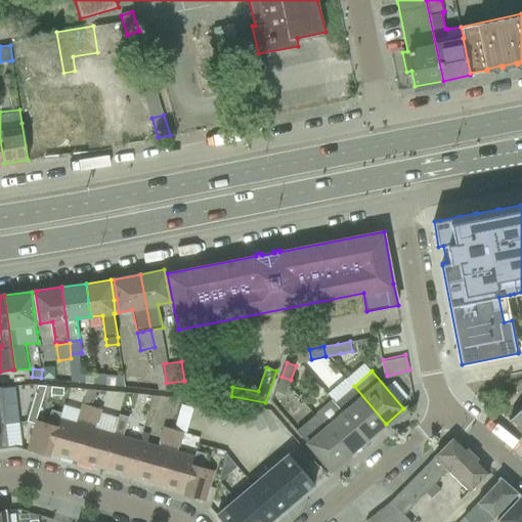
[(98,375),(99,383),(125,386),(124,377),(98,375)]
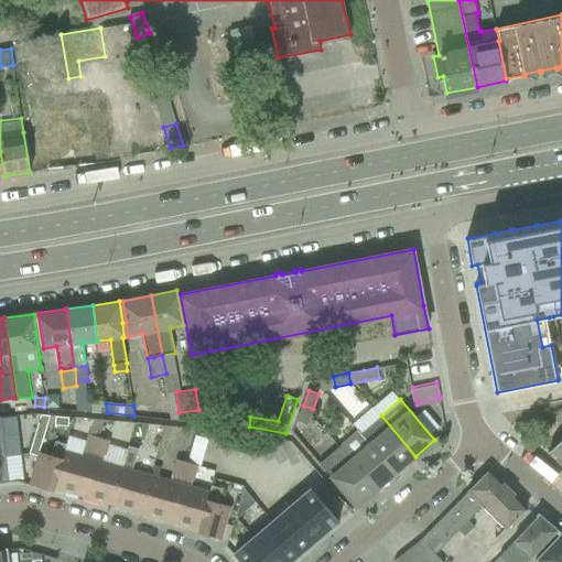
[(313,409),(303,406),(299,419),(307,423),(313,409)]
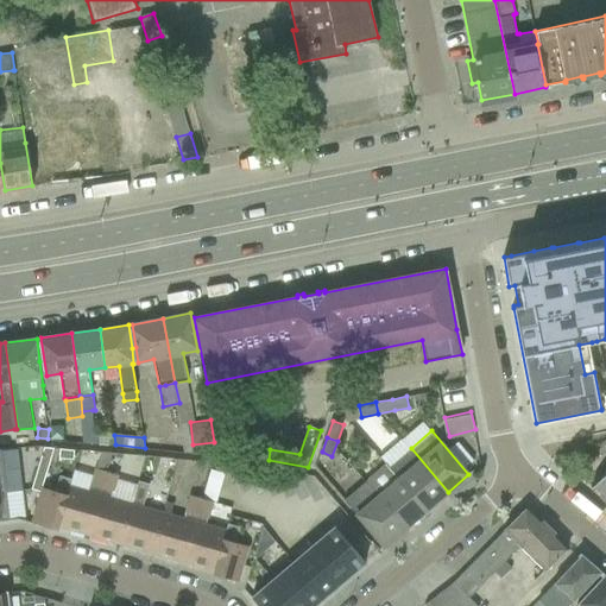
[(402,439),(382,455),(386,461),(390,466),(427,509),(448,492),(411,448),(402,439)]
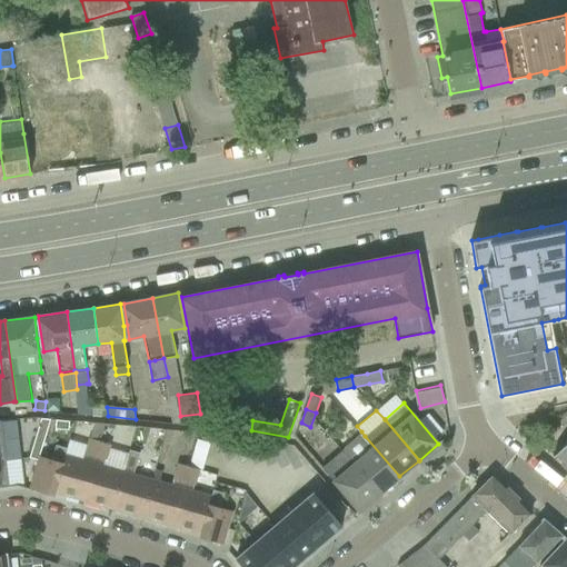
[(57,418),(56,428),(69,429),(70,420),(57,418)]
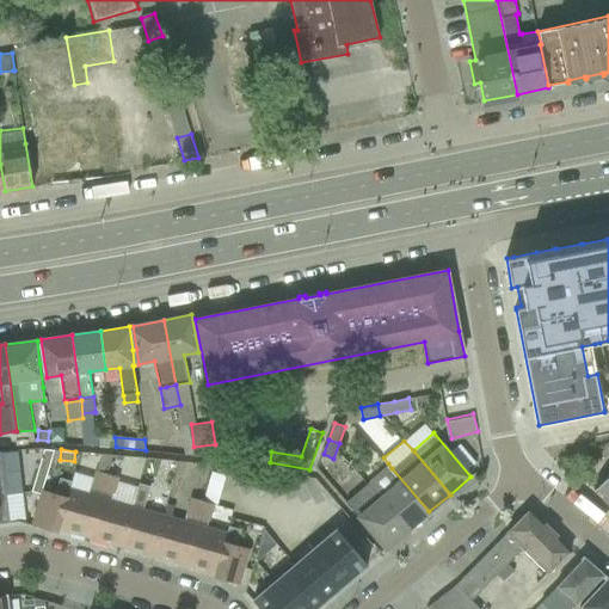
[(0,493),(7,493),(24,491),(19,450),(2,451),(2,450),(0,450),(0,493)]
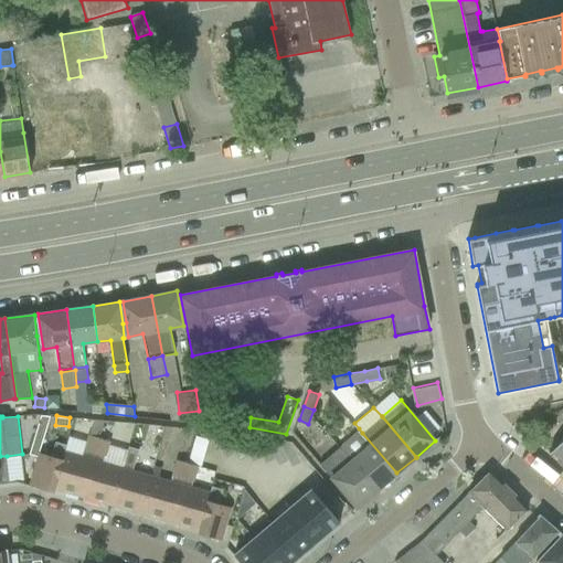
[(38,427),(34,441),(42,443),(46,431),(38,427)]
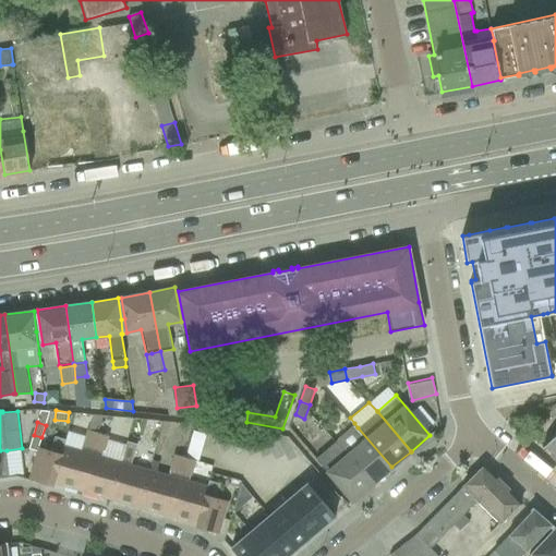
[(391,467),(358,427),(354,423),(336,439),(373,483),(391,467)]
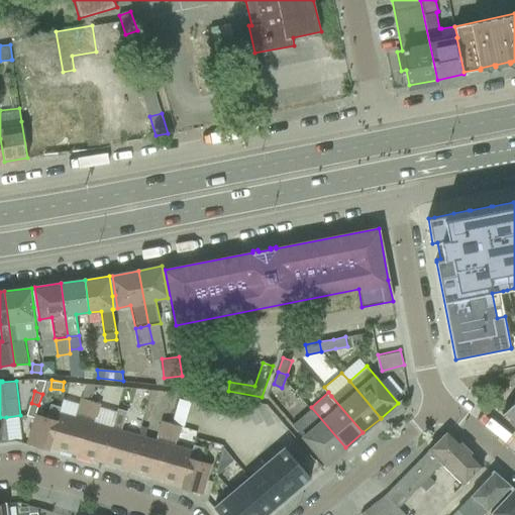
[(78,411),(88,413),(92,400),(82,397),(78,411)]
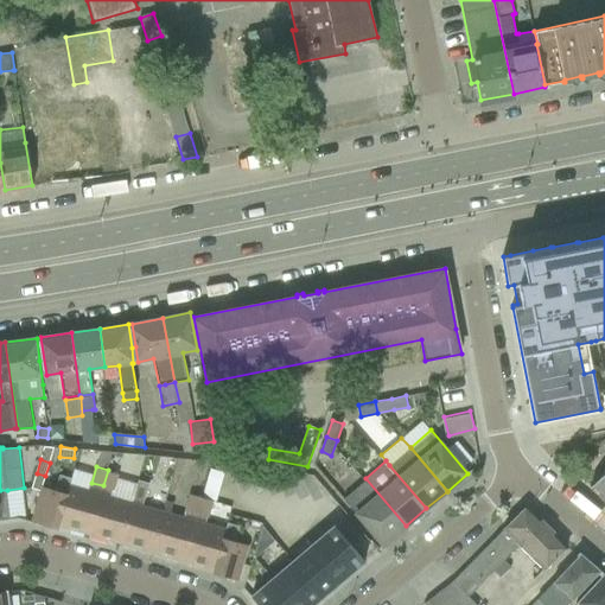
[(212,466),(204,496),(217,500),(225,470),(212,466)]
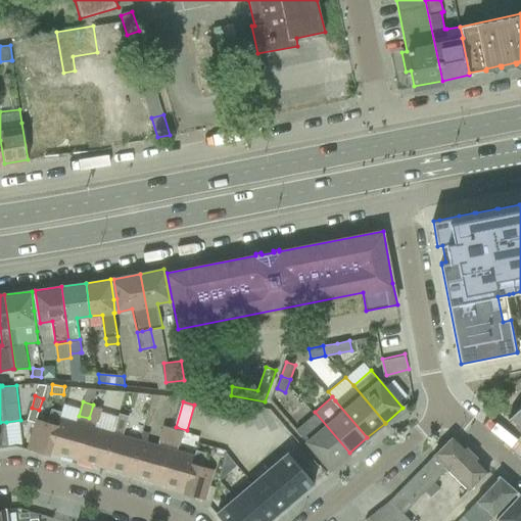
[(93,405),(89,418),(98,421),(102,407),(93,405)]
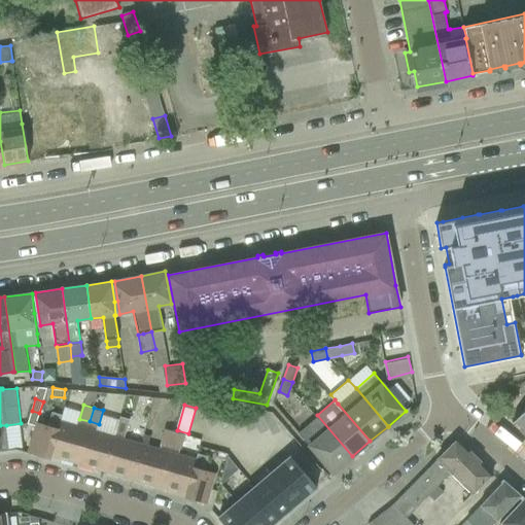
[(524,408),(513,421),(514,421),(524,432),(524,408)]
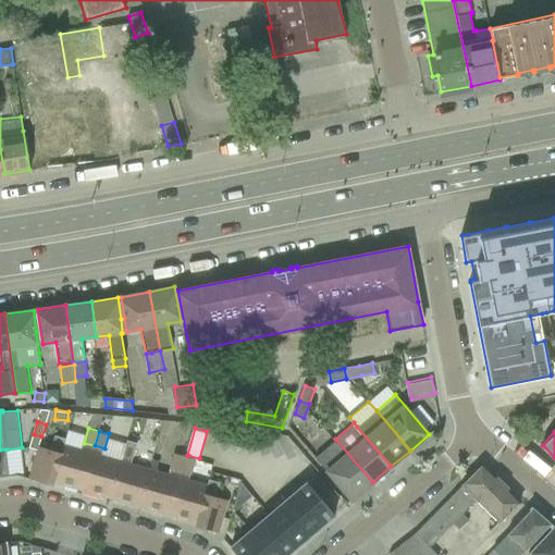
[(34,434),(29,446),(38,449),(41,436),(34,434)]
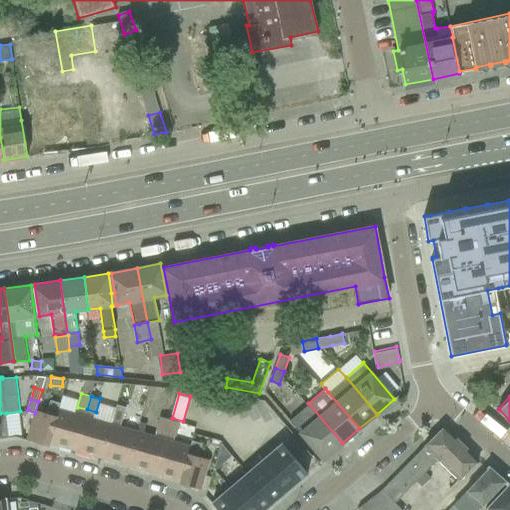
[(28,439),(48,444),(53,425),(55,425),(60,408),(59,408),(61,402),(51,399),(47,412),(37,409),(28,439)]
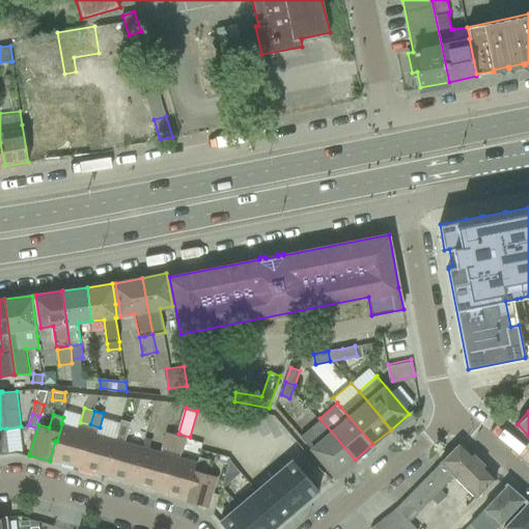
[(117,433),(128,436),(132,421),(121,418),(117,433)]
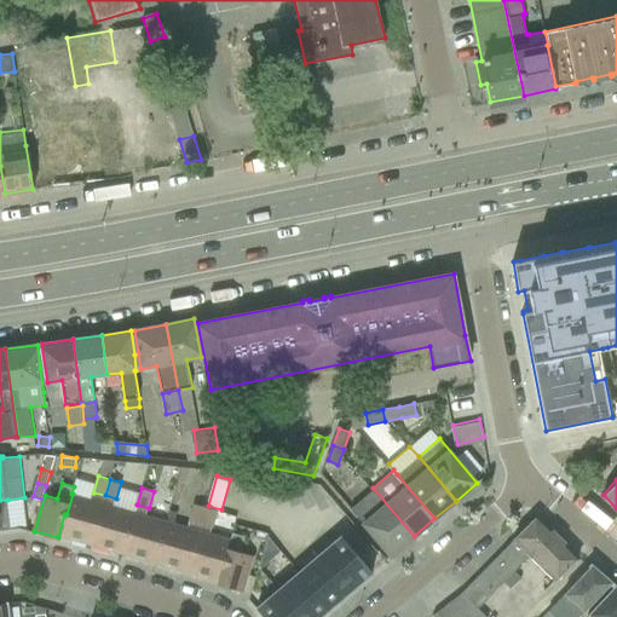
[(350,507),(351,508),(392,555),(414,536),(373,488),(350,507)]
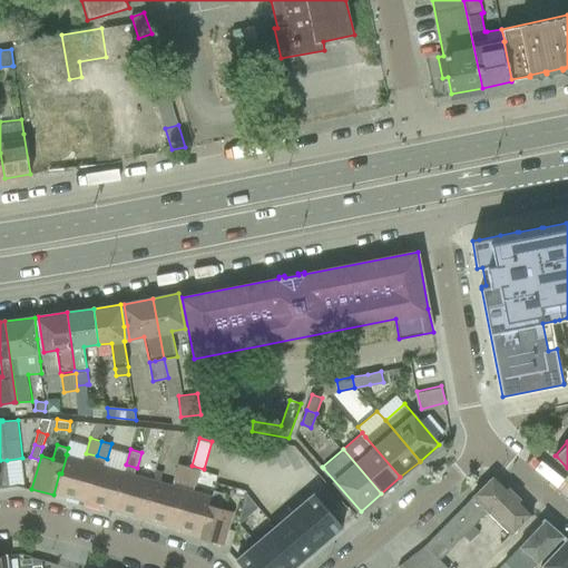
[(56,491),(84,500),(95,462),(67,454),(61,473),(59,473),(54,495),(55,496),(56,491)]
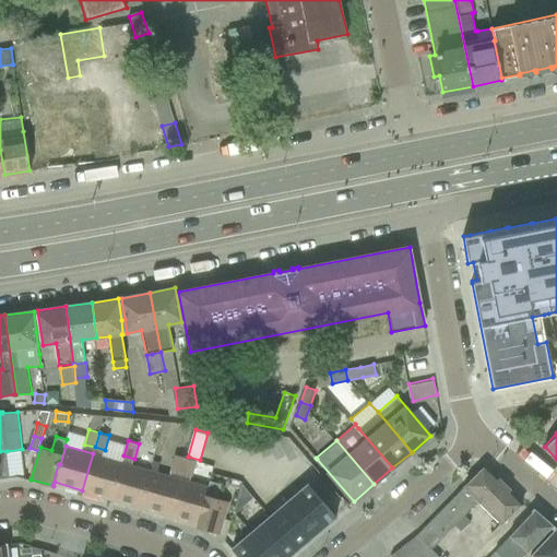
[(7,451),(0,451),(0,477),(9,477),(7,451)]
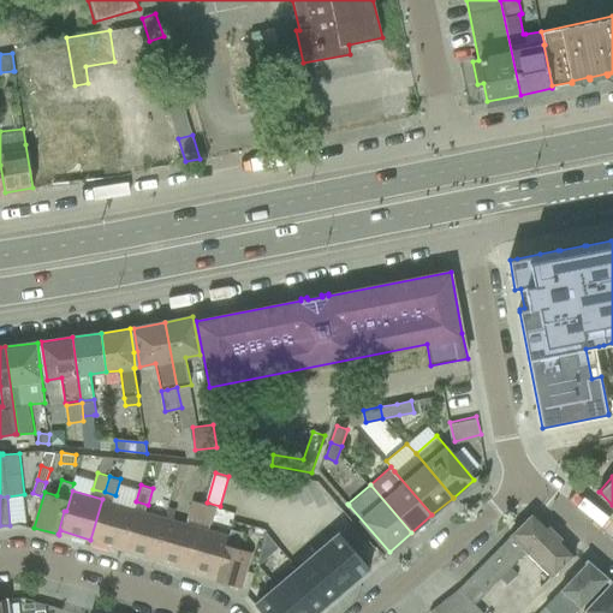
[(90,540),(123,548),(134,509),(102,499),(90,540)]
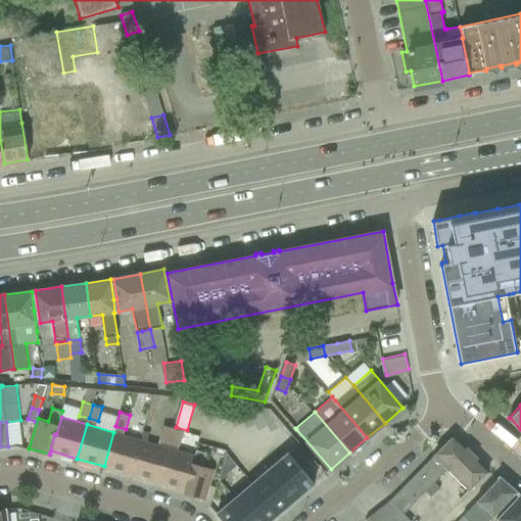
[(160,438),(170,441),(174,427),(164,425),(160,438)]
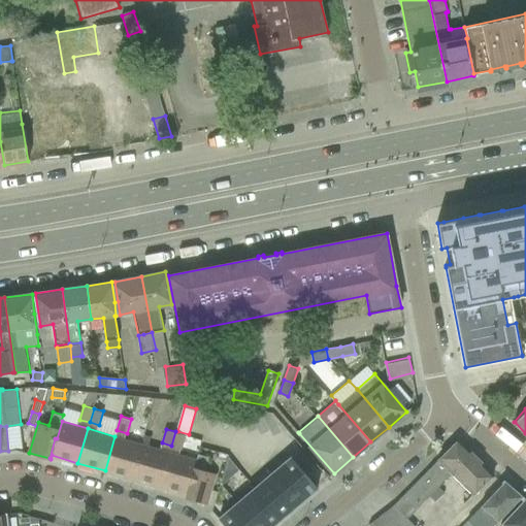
[(175,431),(171,446),(182,449),(186,434),(175,431)]
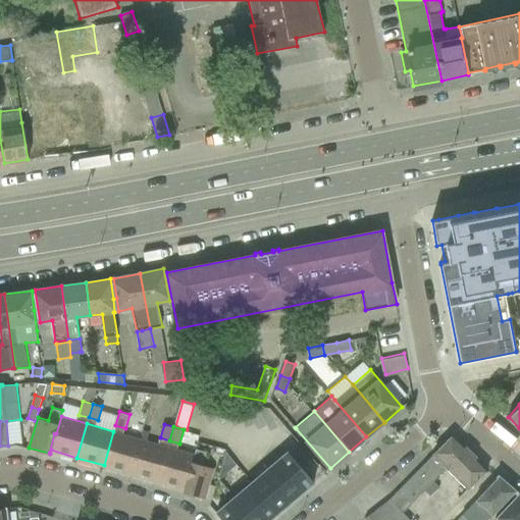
[(104,465),(131,473),(141,438),(113,431),(104,465)]
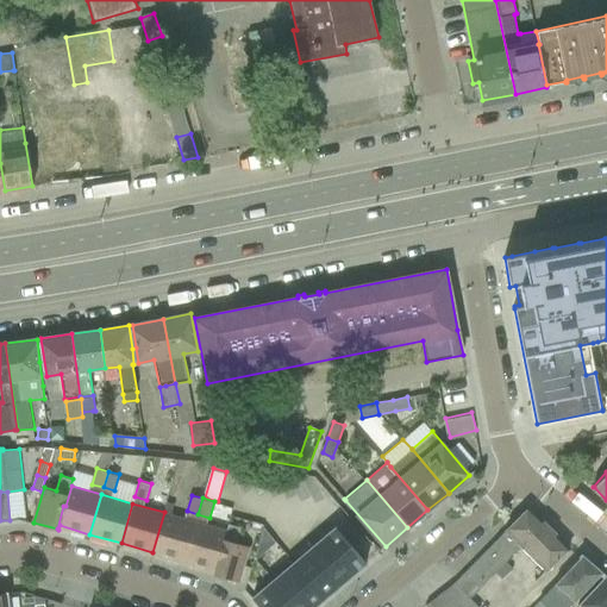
[(520,545),(527,551),(542,567),(538,569),(544,574),(554,564),(570,546),(530,506),(506,531),(455,582),(427,604),(430,606),(480,606),(470,598),(520,545)]
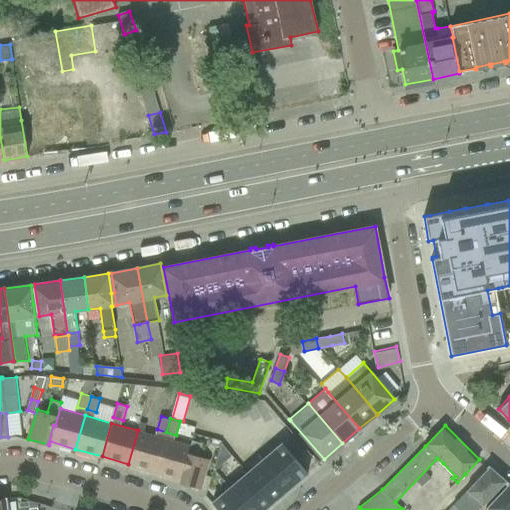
[(128,464),(155,471),(165,438),(138,430),(128,464)]
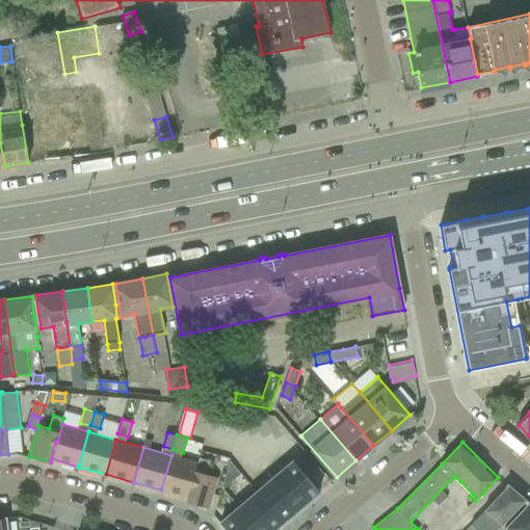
[(171,455),(161,489),(188,498),(193,481),(192,481),(199,462),(171,455)]
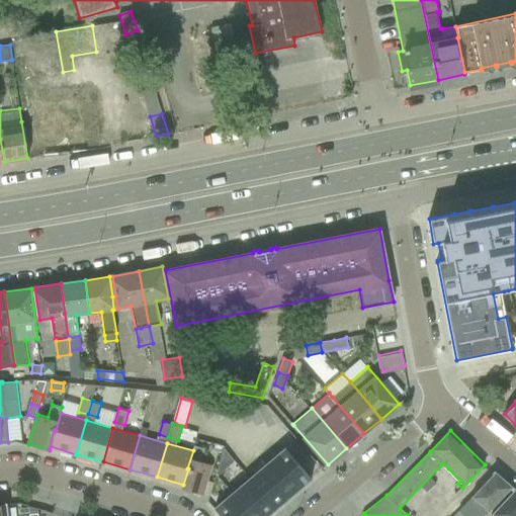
[(183,485),(182,488),(203,494),(212,463),(201,460),(205,447),(195,444),(193,450),(187,468),(188,468),(183,485)]
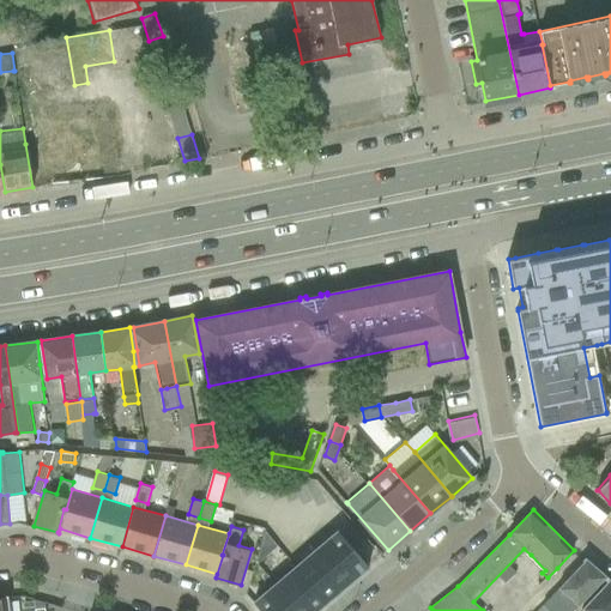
[(339,530),(254,602),(262,610),(315,610),(369,566),(339,530)]
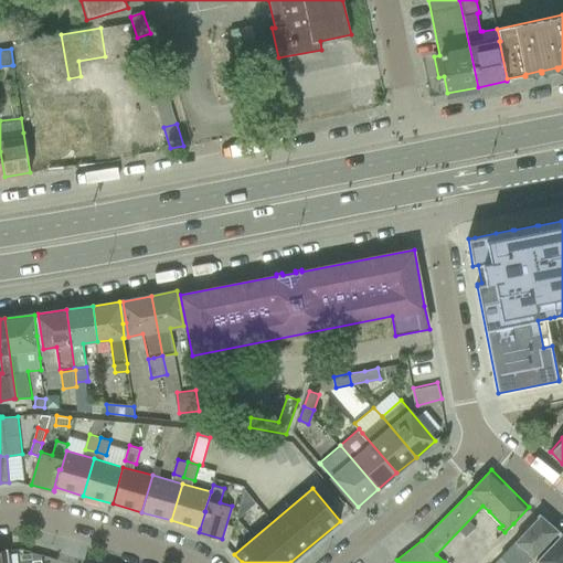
[(516,541),(500,558),(506,562),(512,562),(513,562),(529,562),(533,558),(534,559),(543,549),(558,531),(540,516),(524,532),(516,541)]
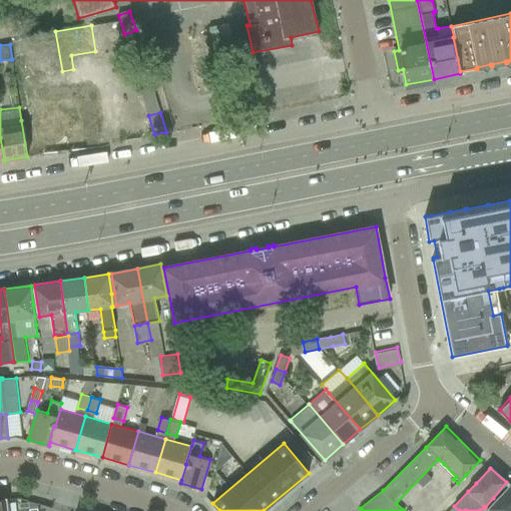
[(490,510),(510,510),(510,486),(509,485),(496,500),(488,509),(490,510)]
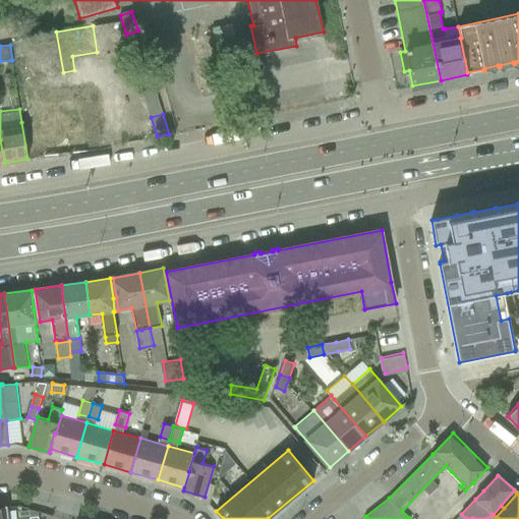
[(39,518),(39,511),(30,509),(31,518),(39,518)]
